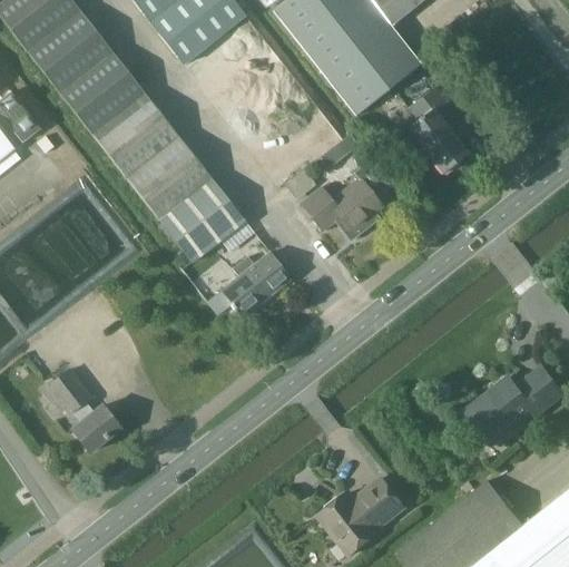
[(194,262),(246,221),(145,91),(72,0),(2,0),(0,2),(0,15),(92,133),(194,262)]
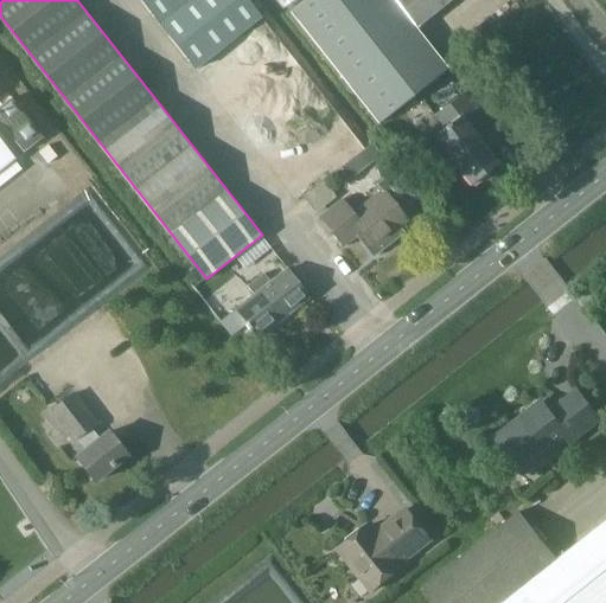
[(141,0),(196,66),(262,14),(250,0),(141,0)]
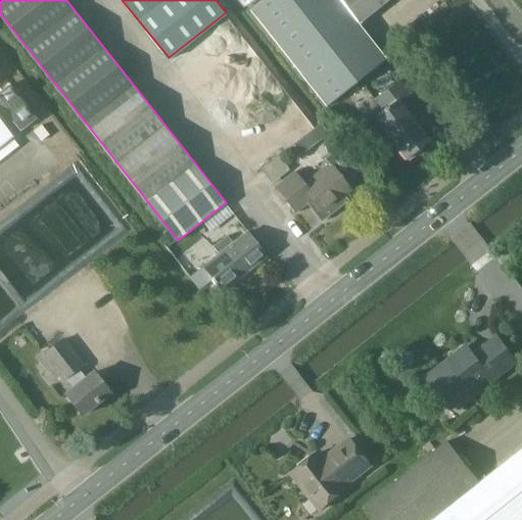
[(240,0),(248,10),(325,107),(388,57),(361,22),(388,0),(240,0)]
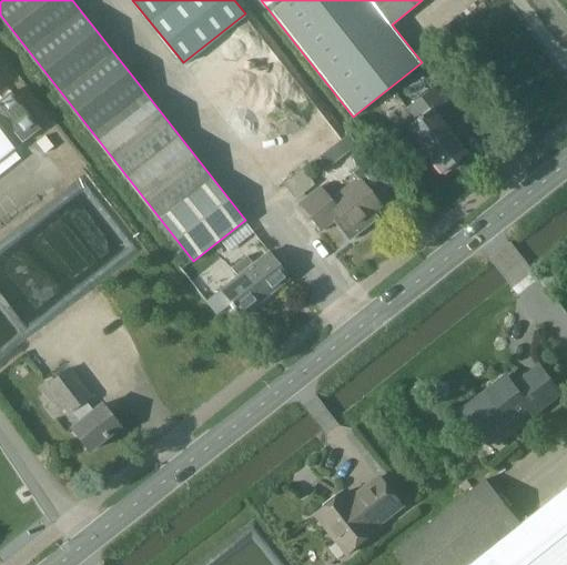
[(417,118),(406,127),(443,172),(467,151),(451,131),(464,121),(435,84),(407,107),(417,118)]
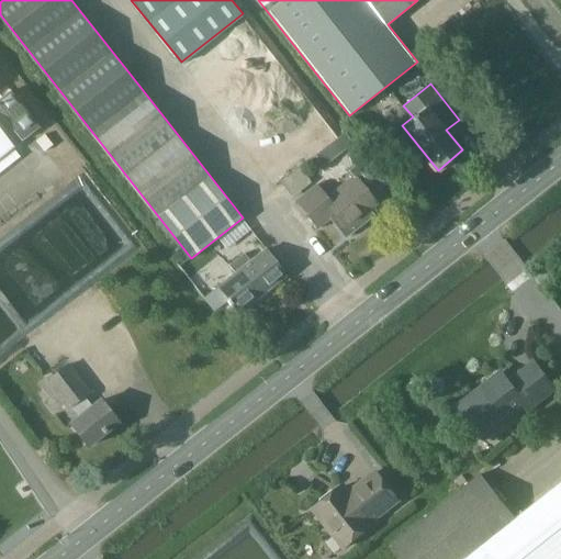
[(11,88),(0,97),(0,110),(22,140),(40,125),(11,88)]
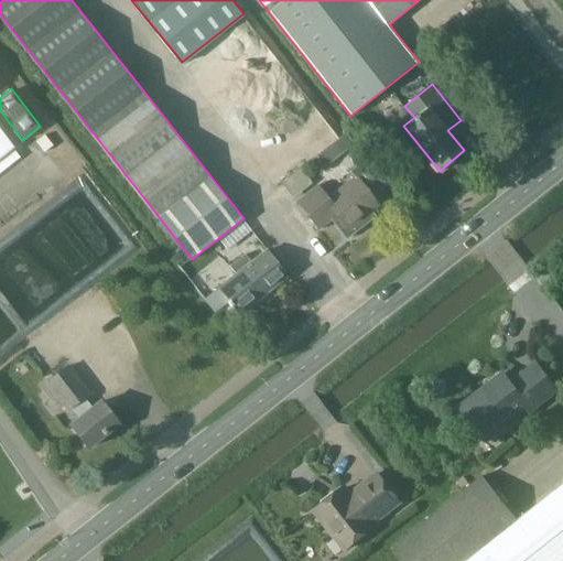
[(0,158),(14,147),(0,127),(0,158)]
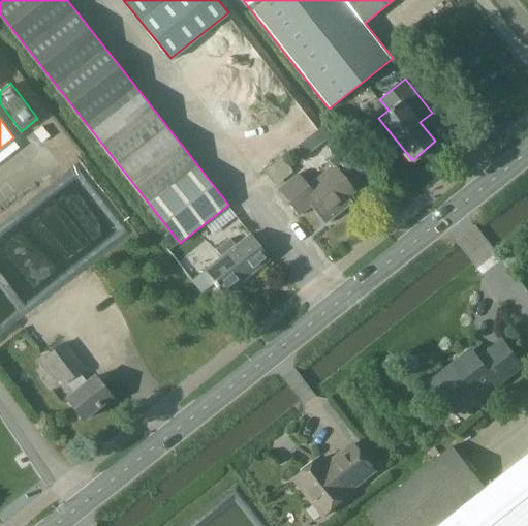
[(327,123),(313,133),(320,143),(334,132),(327,123)]
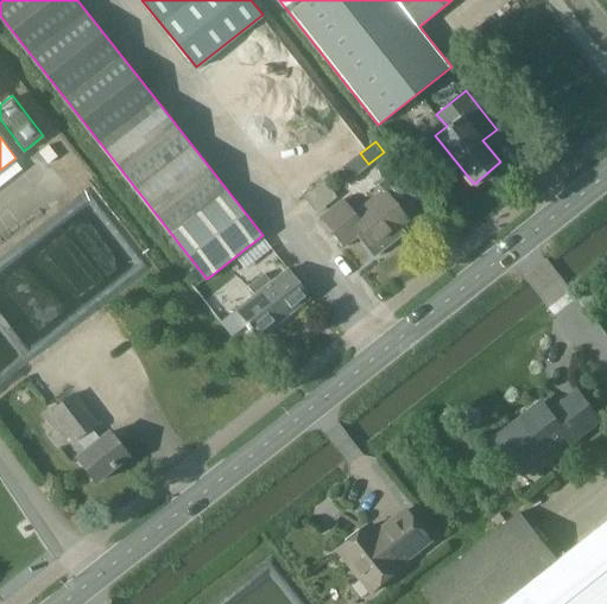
[(384,188),(353,210),(343,198),(323,214),(347,243),(360,233),(375,254),(398,236),(394,230),(403,224),(410,220),(384,188)]
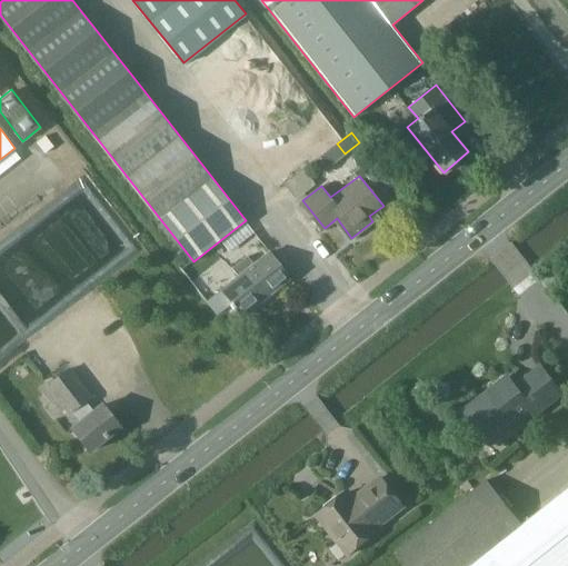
[(239,274),(221,288),(243,316),(291,277),(269,249),(253,261),(248,255),(232,267),(239,274)]
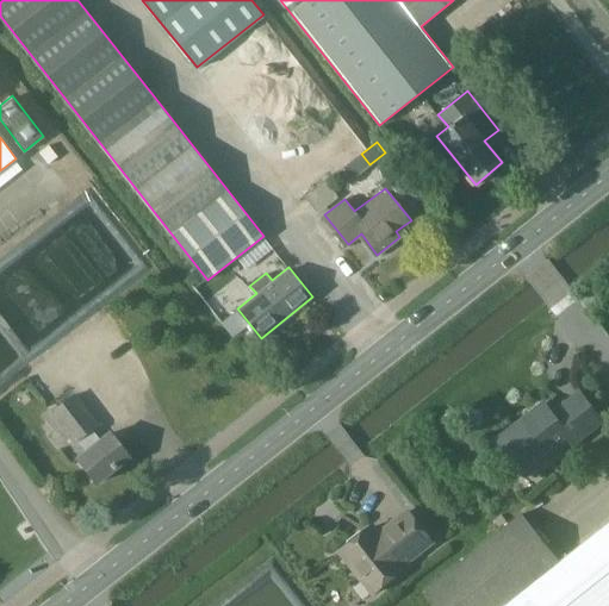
[(582,389),(554,411),(546,400),(498,437),(529,475),(573,441),(577,444),(607,420),(582,389)]
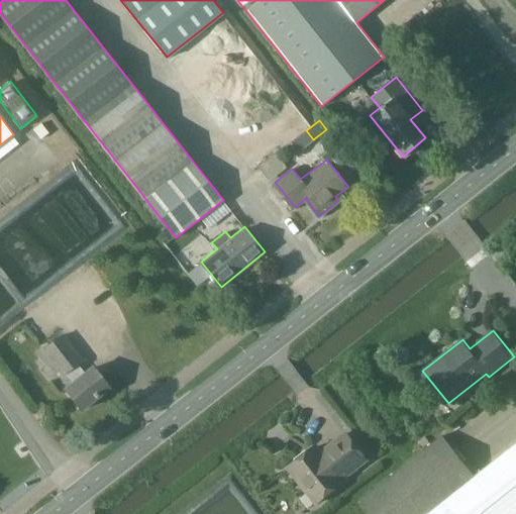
[(84,358),(63,332),(41,348),(63,376),(67,372),(73,379),(64,386),(82,409),(110,387),(91,365),(84,371),(79,363),(84,358)]
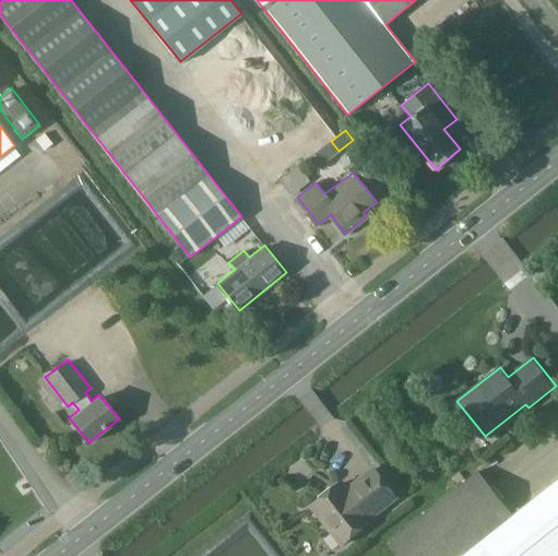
[(371,516),(398,495),(375,466),(348,486),(344,480),(312,504),(342,542),(374,518),(371,516)]
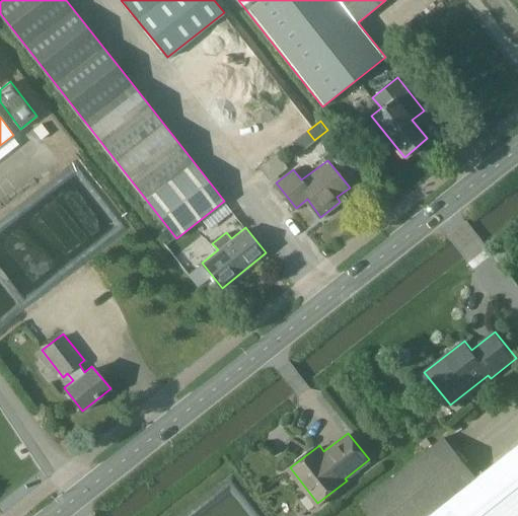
[(429,515),(477,477),(477,476),(445,435),(362,501),(373,515),(429,515)]
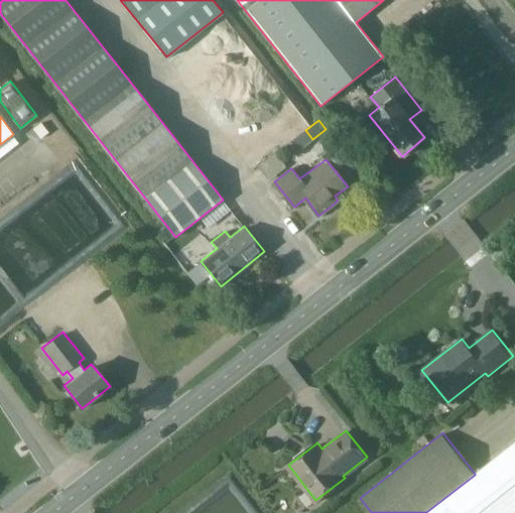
[(514,441),(475,474),(475,475),(426,512),(514,512),(514,441)]
